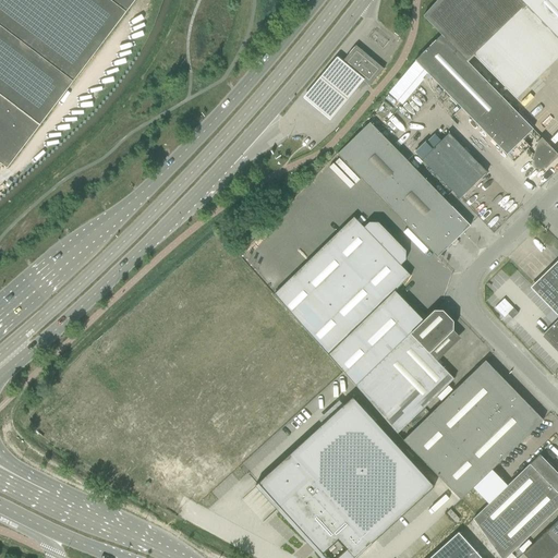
[(135,0),(0,0),(0,162),(7,168),(135,0)]
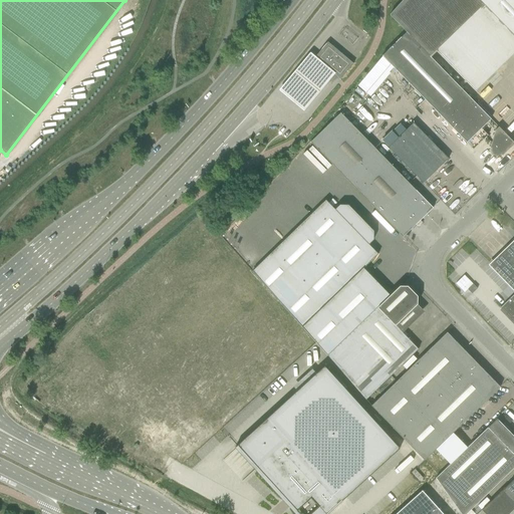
[(513,0),(403,0),(390,15),(407,32),(430,56),(436,50),(474,90),(513,52),(513,0)]
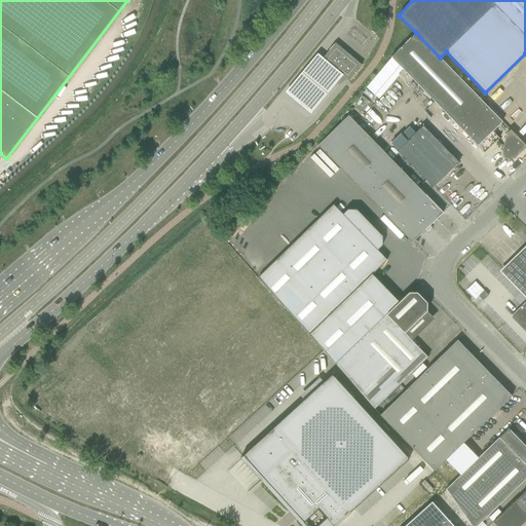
[(416,33),(390,58),(477,146),(502,122),(440,58),(416,33)]
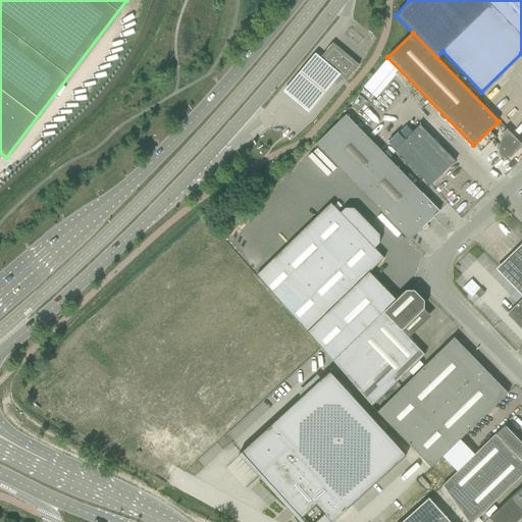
[(359,64),(352,58),(332,43),(319,59),(346,81),(359,64)]
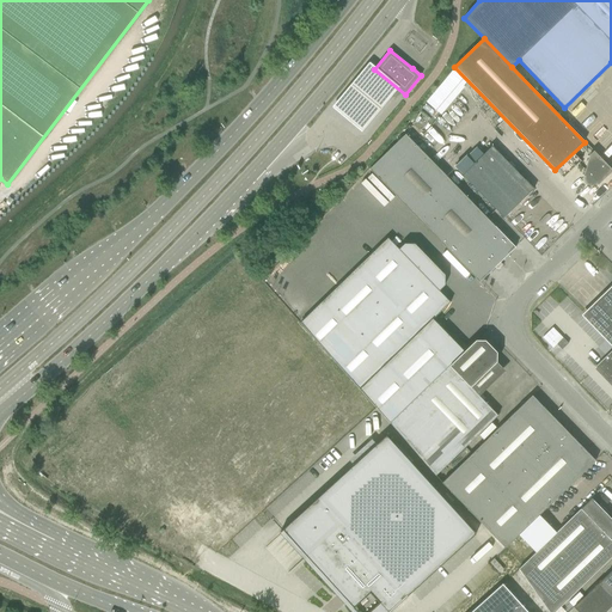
[(369,59),(332,104),(362,128),(399,83),(369,59)]
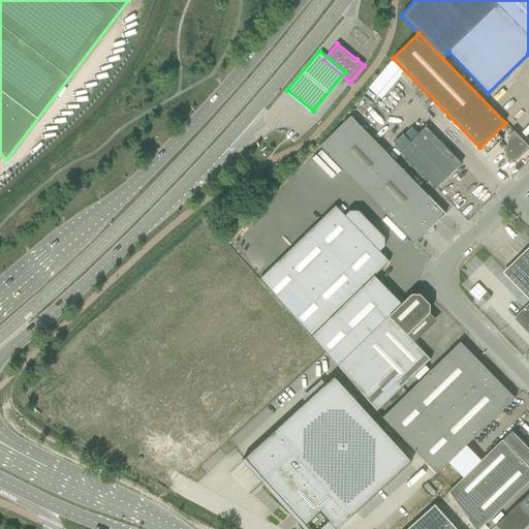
[(389,65),(369,89),(381,99),(401,75),(389,65)]
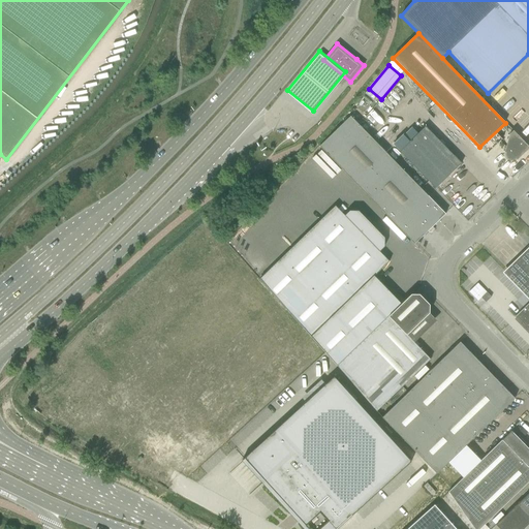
[(414,244),(445,214),(350,116),(319,147),(414,244)]
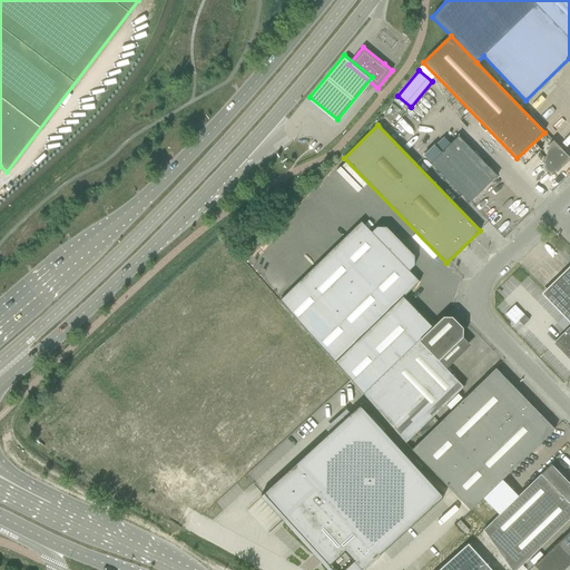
[(459,136),(457,138),(452,134),(446,140),(444,137),(435,146),(442,153),(430,164),(469,204),(497,176),(459,136)]
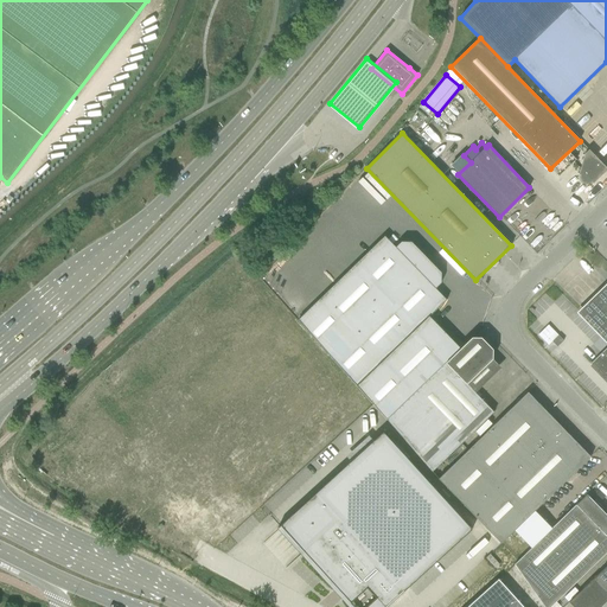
[(593,184),(606,170),(606,168),(588,149),(585,154),(579,176),(580,176),(580,177),(580,178),(580,179),(580,180),(581,181),(582,183),(583,184),(585,184),(586,184),(587,185),(588,184),(589,184),(590,184),(592,183),(593,184)]
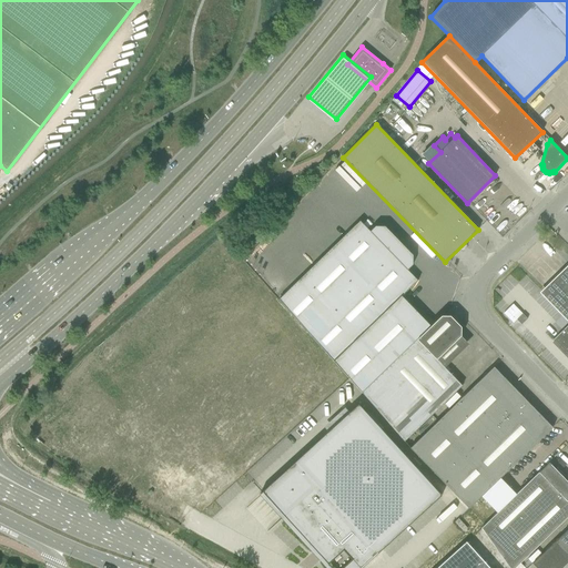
[(375,226),(371,232),(359,221),(279,300),(362,393),(429,328),(401,298),(416,282),(406,272),(412,266),(412,257),(383,229),(375,226)]
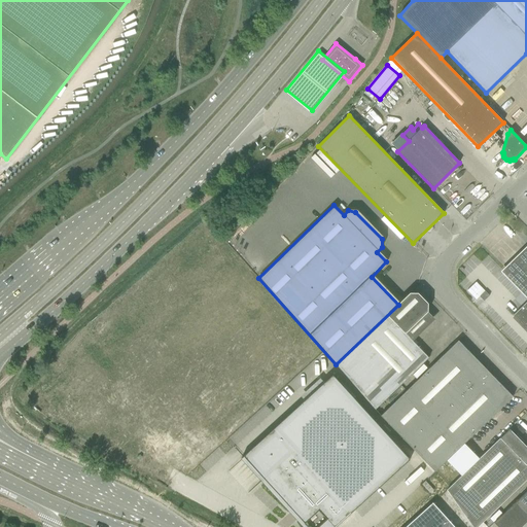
[(526,250),(504,273),(526,295),(526,302),(513,316),(526,330),(526,250)]
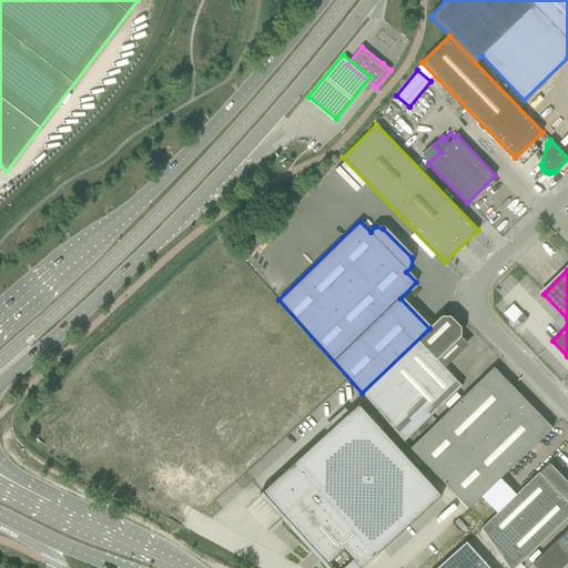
[(527,320),(523,314),(517,320),(521,325),(527,320)]
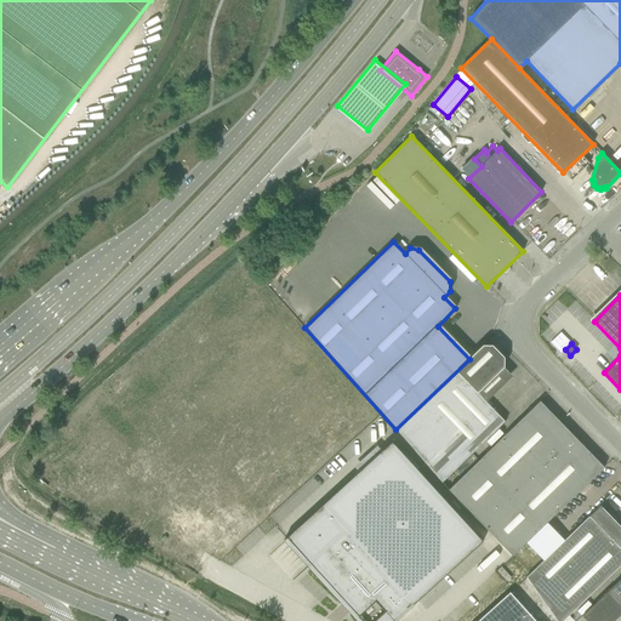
[(505,358),(493,346),(483,346),(469,359),(396,429),(444,480),(505,422),(478,393),(505,368),(505,358)]
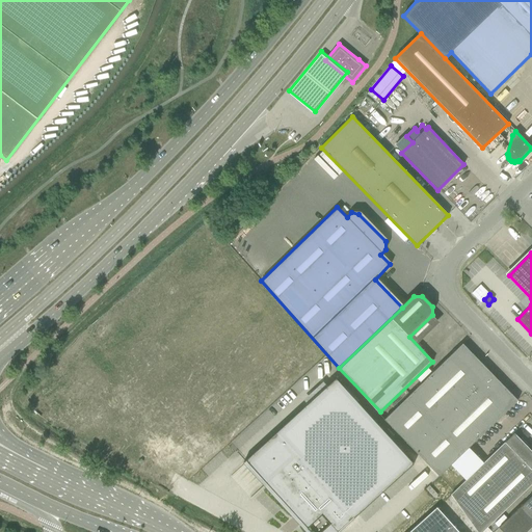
[(517,401),(490,372),(462,344),(384,420),(439,477),(451,466),(464,481),(483,463),(469,448),(517,401)]
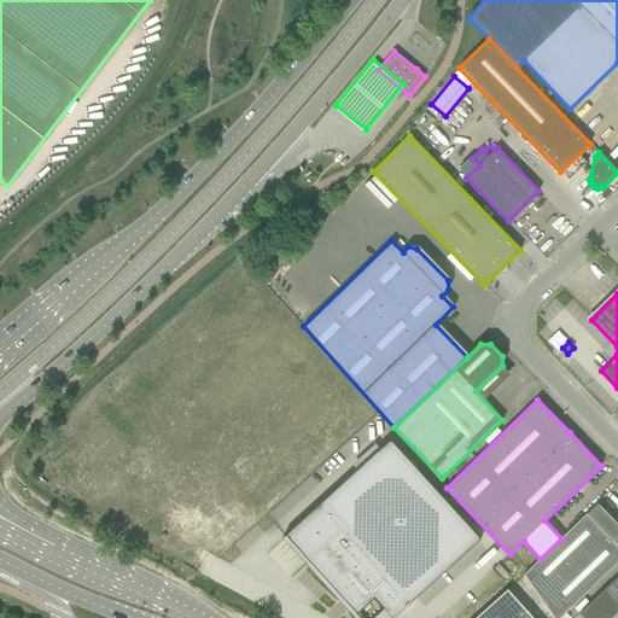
[(395,617),(481,541),(390,442),(283,540),(339,602),(343,600),(350,608),(348,611),(354,617),(375,617),(383,612),(388,617),(395,617)]
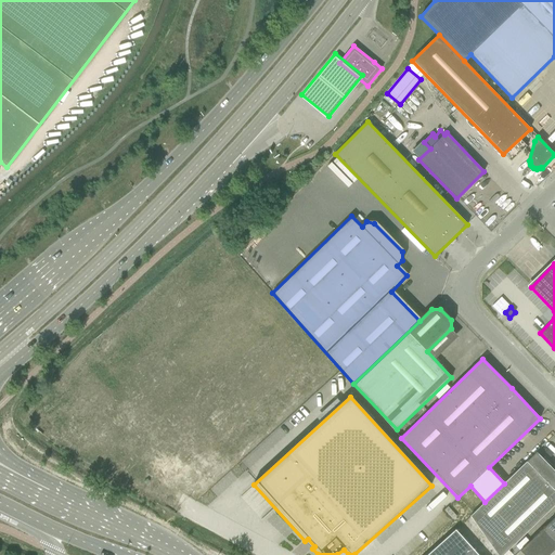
[(554,470),(537,452),(504,483),(485,502),(470,516),(497,554),(504,554),(554,505),(554,470)]
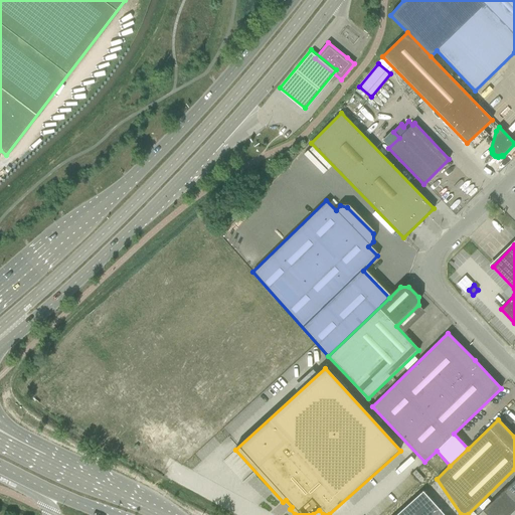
[(514,480),(483,512),(486,514),(508,514),(514,509),(514,480)]
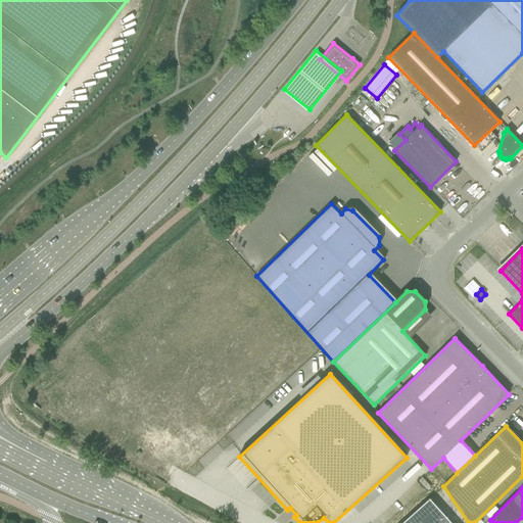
[(449,522),(429,500),(402,522),(449,522)]
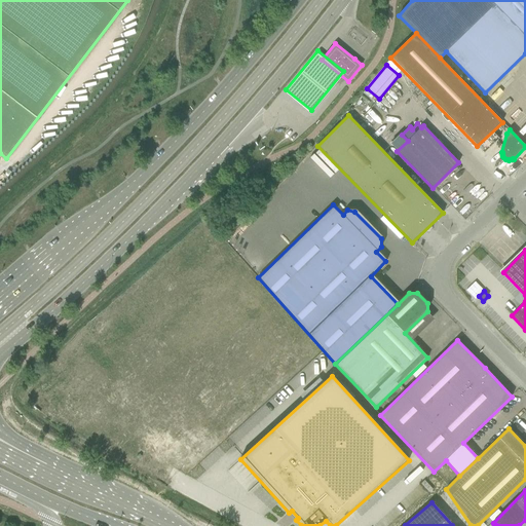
All buildings are outlined.
